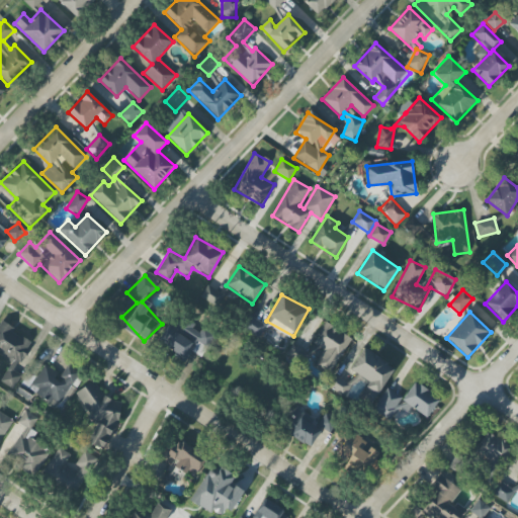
[(192,352),(201,357),(214,336),(201,329),(200,330),(175,315),(157,345),(185,362),(192,352)]
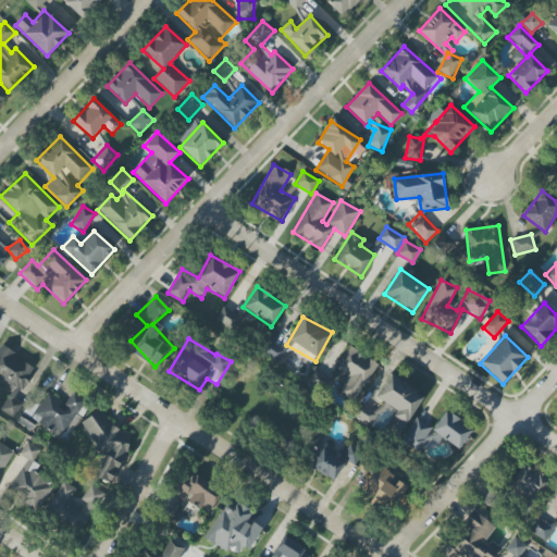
[(277,364),(286,350),(267,338),(259,353),(277,364)]
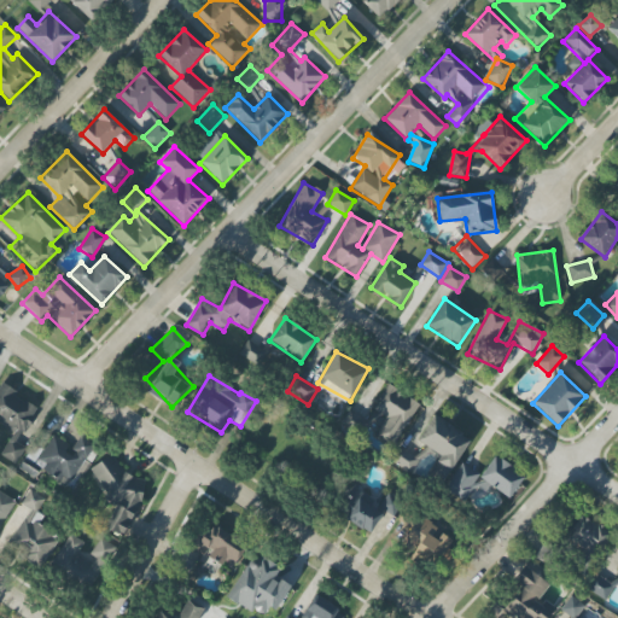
[(391,447),(420,404),(389,384),(373,408),(386,418),(374,436),(391,447)]
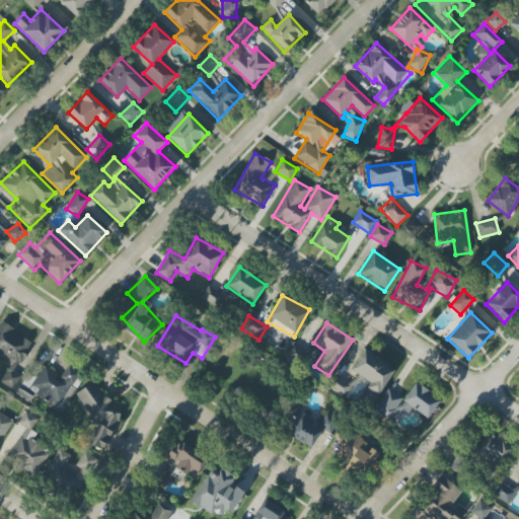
[(310,355),(293,345),(283,361),(300,371),(310,355)]
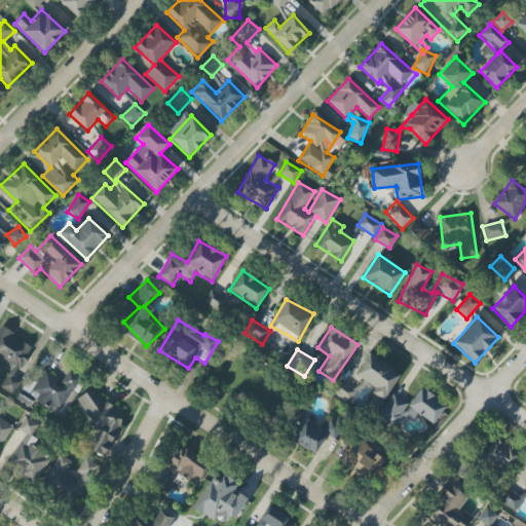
[(365,405),(377,412),(401,373),(368,353),(354,375),(375,387),(365,405)]
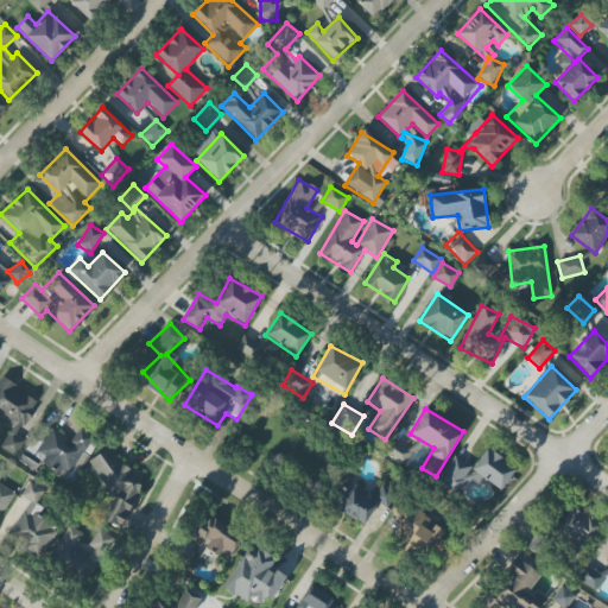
[(27,456),(71,481),(95,441),(77,430),(73,441),(51,429),(43,444),(36,441),(27,456)]
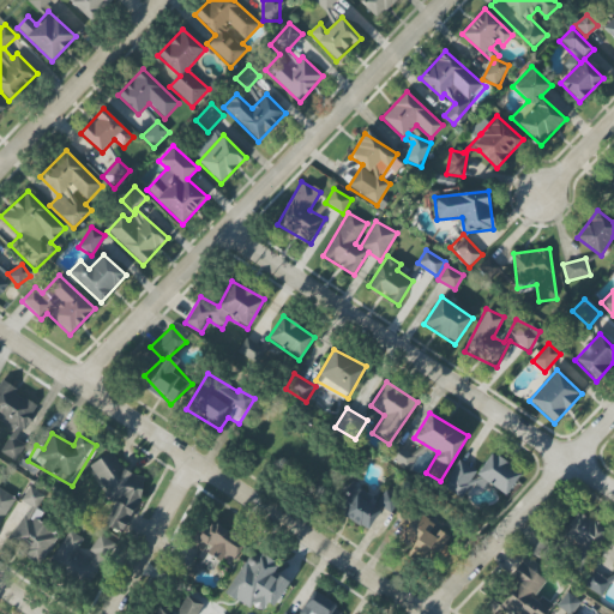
[(407,470),(416,457),(396,444),(387,457),(407,470)]
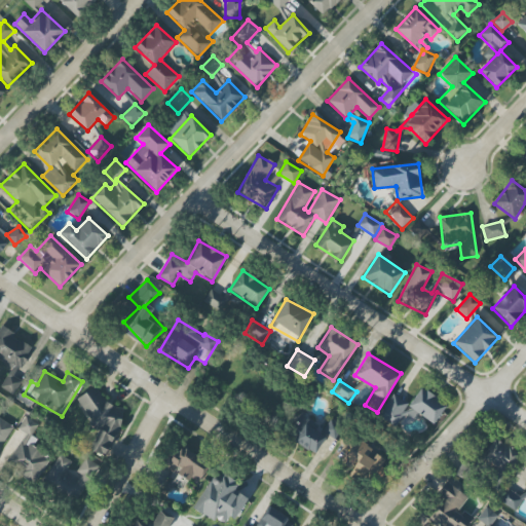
[(393,393),(378,416),(395,427),(398,423),(407,429),(417,414),(434,424),(446,405),(421,388),(410,405),(393,393)]
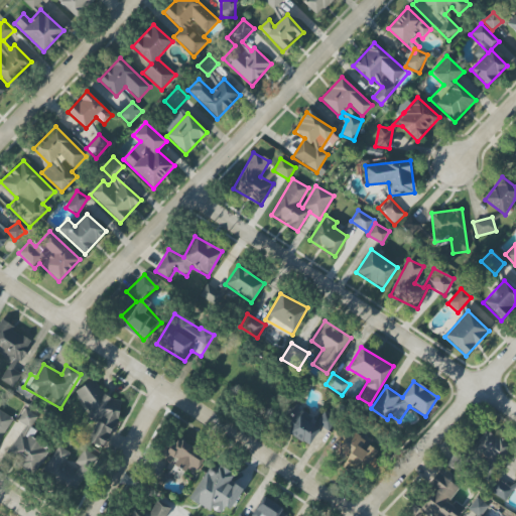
[(124,400),(84,384),(77,401),(92,407),(87,418),(96,421),(88,441),(105,448),(124,400)]
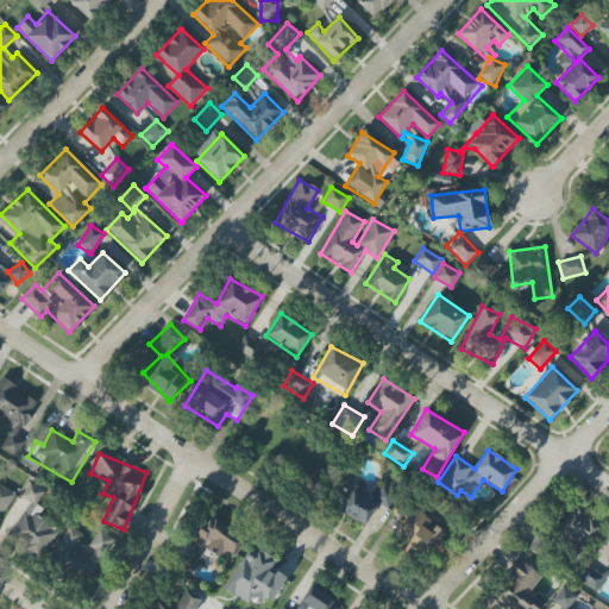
[(6,541),(42,560),(58,528),(35,515),(46,493),(29,483),(22,498),(27,502),(6,541)]
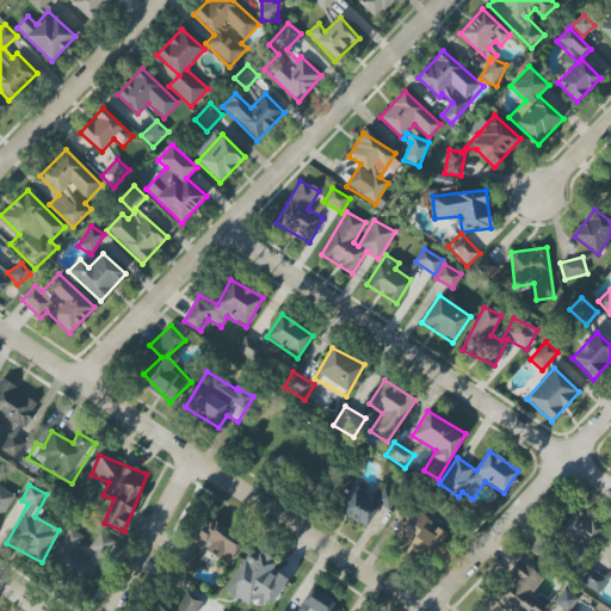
[(0,522),(14,494),(0,486),(0,522)]
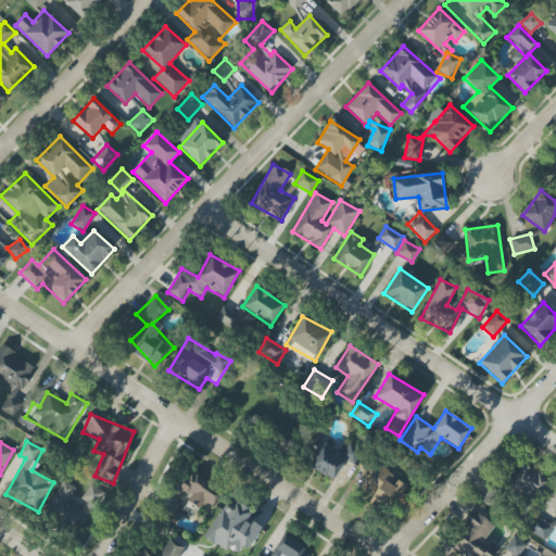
[(318,442),(305,462),(332,481),(345,460),(318,442)]
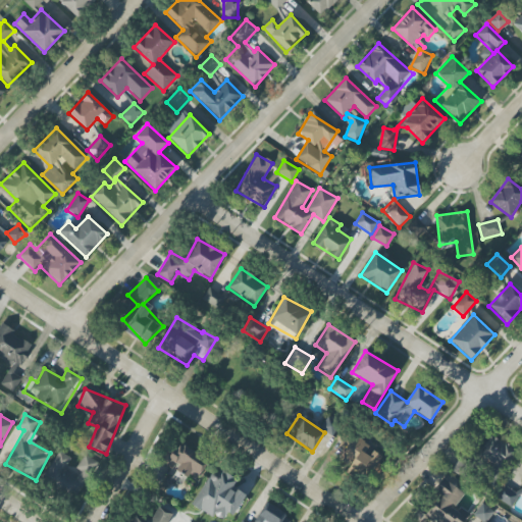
[(340,425),(327,418),(320,429),(332,436),(340,425)]
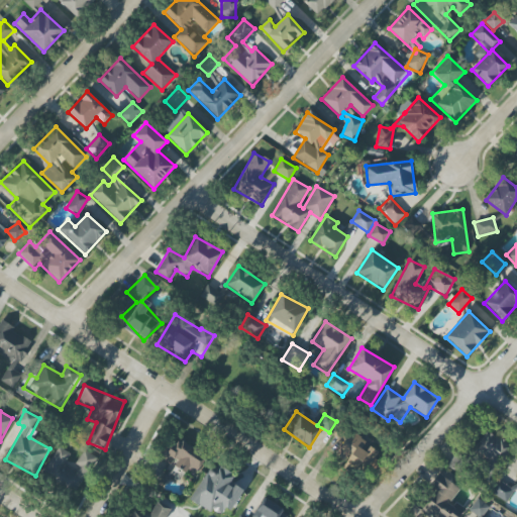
[(379,452),(368,444),(369,443),(351,431),(334,456),(357,474),(364,464),(368,468),(379,452)]
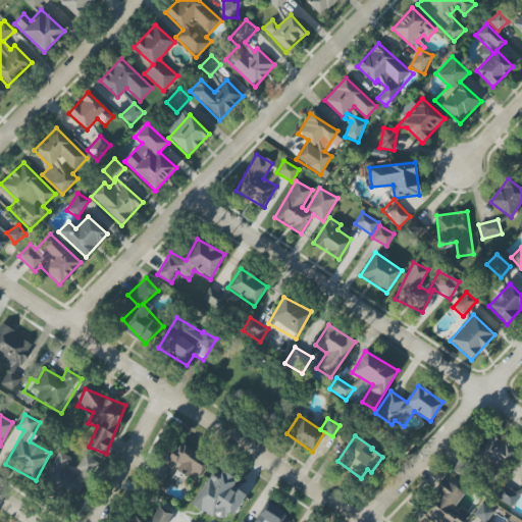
[(514,447),(488,436),(480,458),(492,462),(488,473),(503,478),(514,447)]
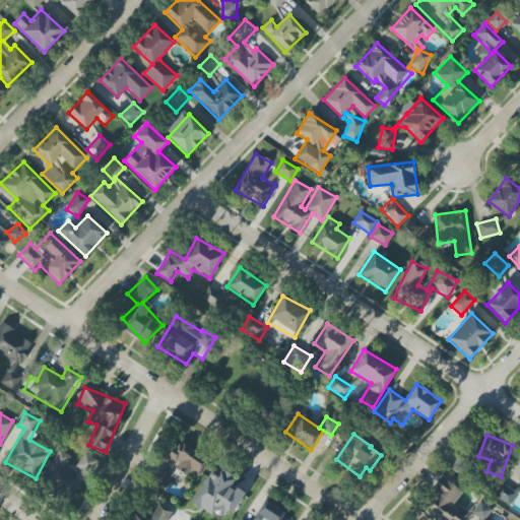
[(182,476),(186,470),(195,477),(207,460),(179,440),(163,462),(182,476)]
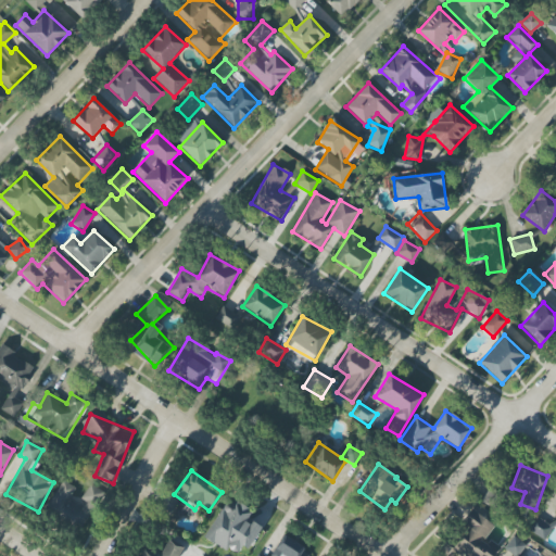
[(90,484),(79,506),(70,500),(76,488),(62,480),(42,515),(80,535),(104,493),(90,484)]
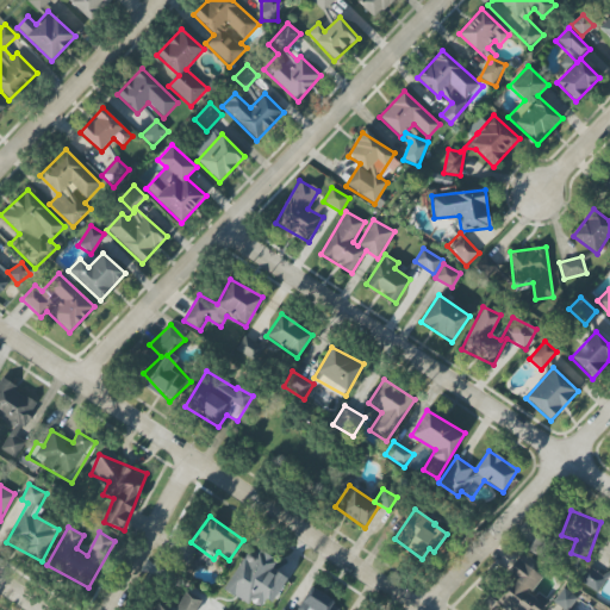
[(265,609),(285,578),(272,571),(277,562),(251,546),(224,589),(257,609),(265,609)]
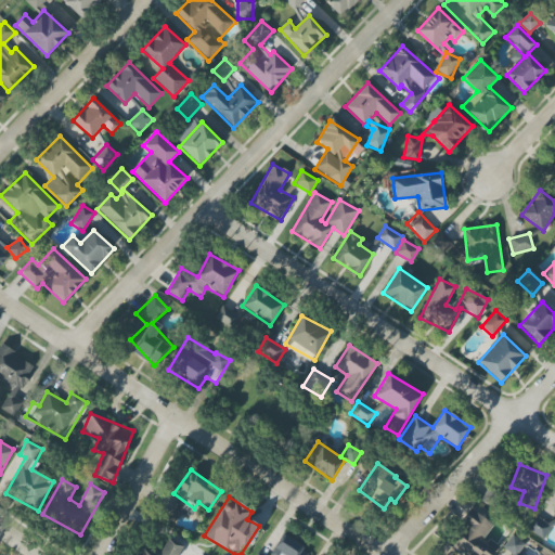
[(492,554),(499,546),(487,538),(494,525),(473,511),(451,544),(465,554),(463,554),(492,554)]
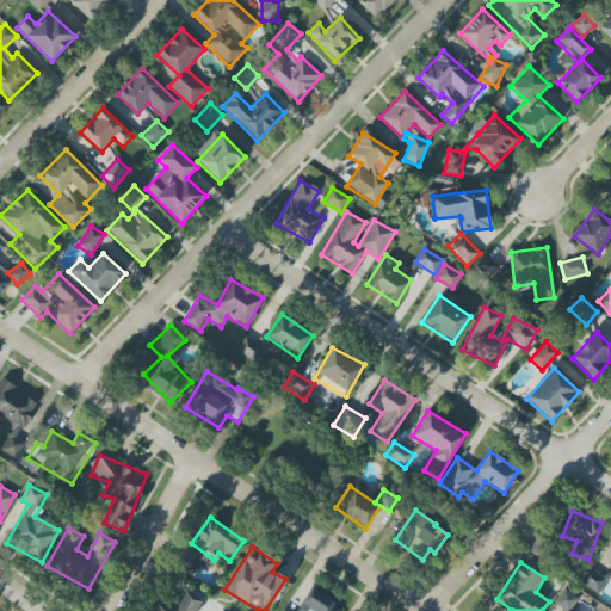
[(339,610),(341,608),(312,588),(296,610),(339,610)]
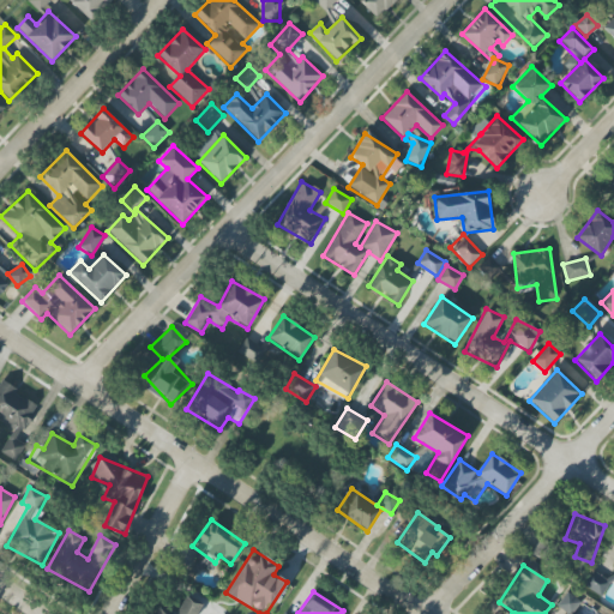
[(572,613),(582,602),(567,591),(557,606),(567,613),(572,613)]
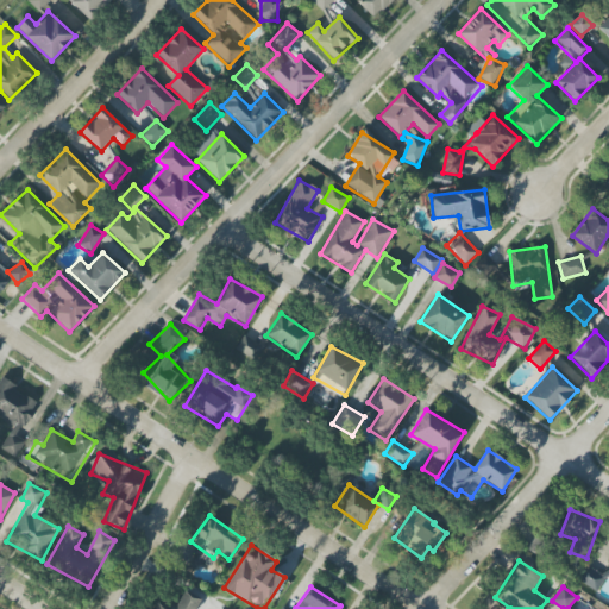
[(196,608),(201,601),(182,592),(175,608),(174,608),(156,601),(151,608),(196,608)]
